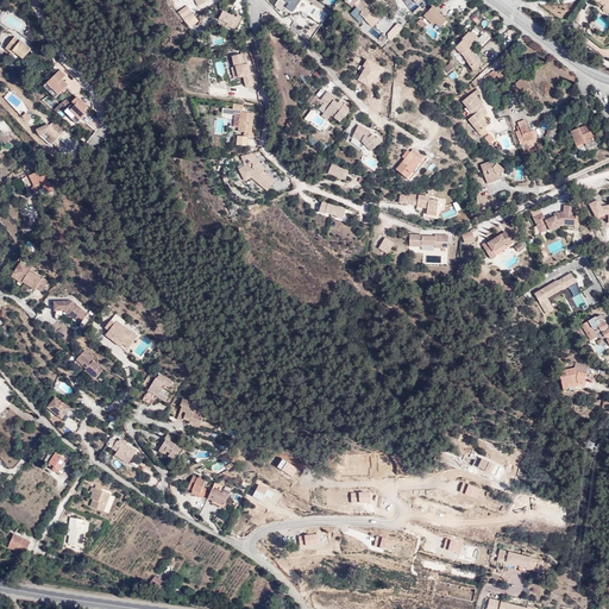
[(277,0),(274,6),(284,13),(287,10),(292,13),(300,0),(277,0)]
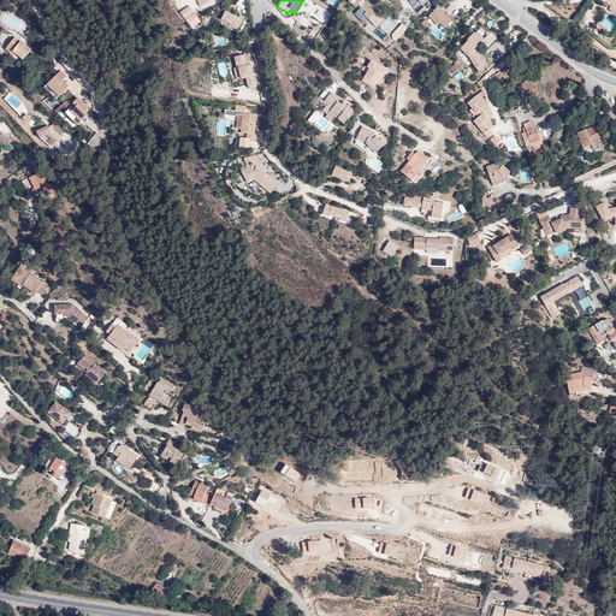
[(367,18),(379,29),(388,21),(384,17),(381,19),(373,12),(375,10),(369,4),(368,6),(365,3),(367,0),(366,0),(356,0),(351,5),(357,11),(361,6),(365,10),(363,11),(369,16),(367,18)]
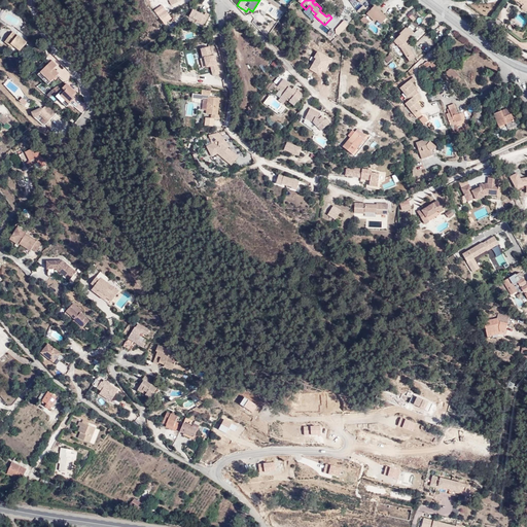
[(277,20),(282,12),(269,4),(268,7),(265,12),(277,20)]
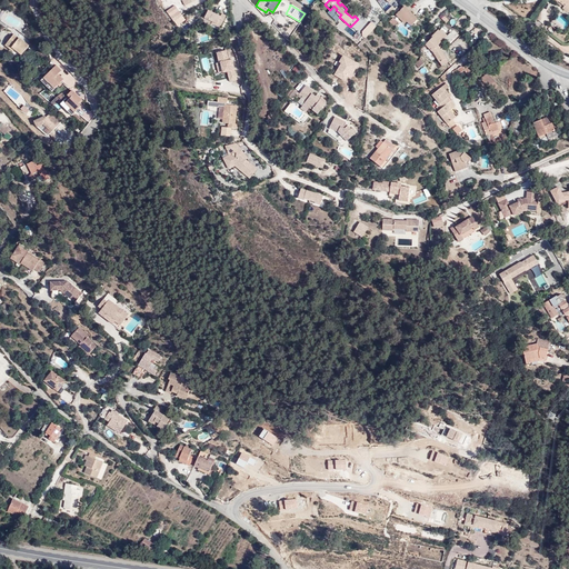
[(208,8),(203,19),(220,27),(226,16),(208,8)]
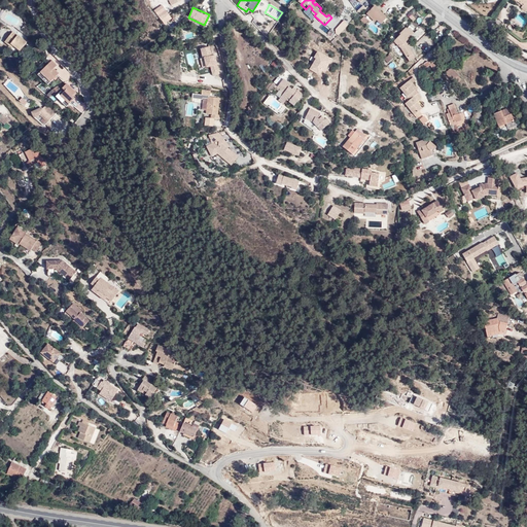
[(366,15),(371,20),(373,16),(377,22),(380,25),(386,19),(374,7),(366,15)]
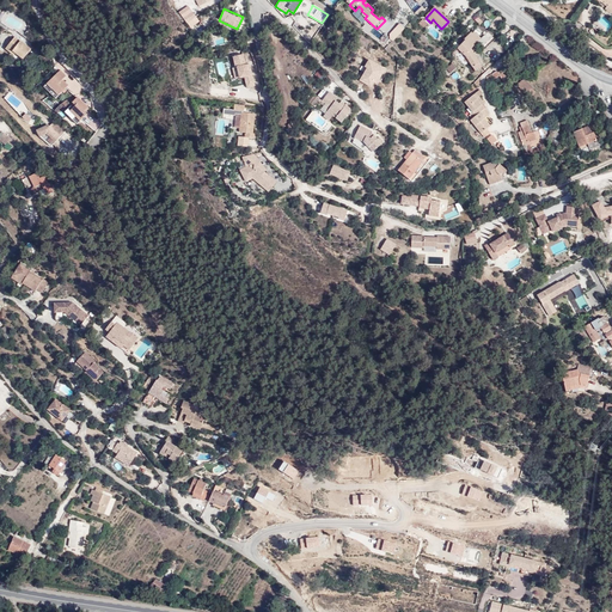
[(191,11),(183,18),(191,28),(200,20),(191,11)]
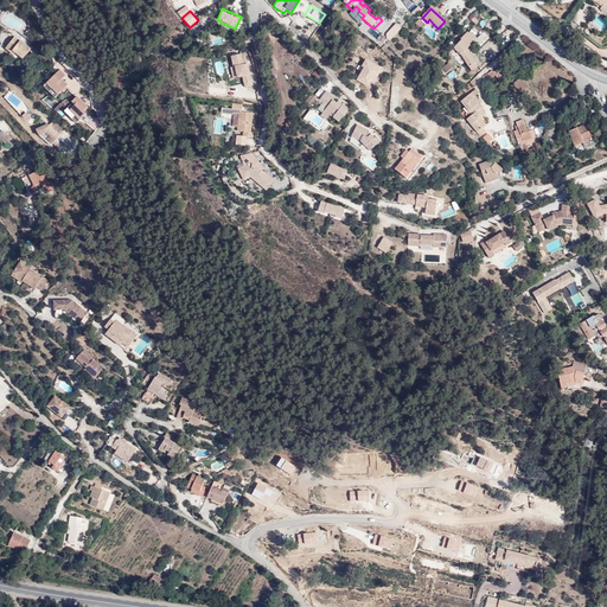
[(396,21),(384,36),(390,40),(402,26),(396,21)]
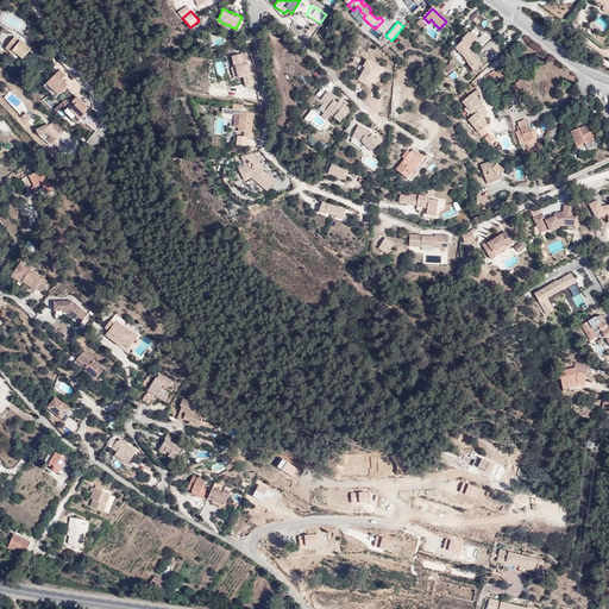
[(470,69),(476,66),(468,52),(478,42),(469,33),(460,42),(462,44),(454,51),(462,58),(463,57),(470,69)]
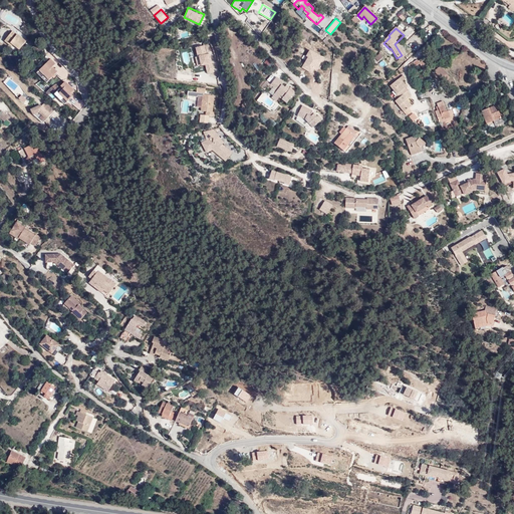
[(12,31),(4,39),(11,45),(17,50),(24,42),(12,31)]
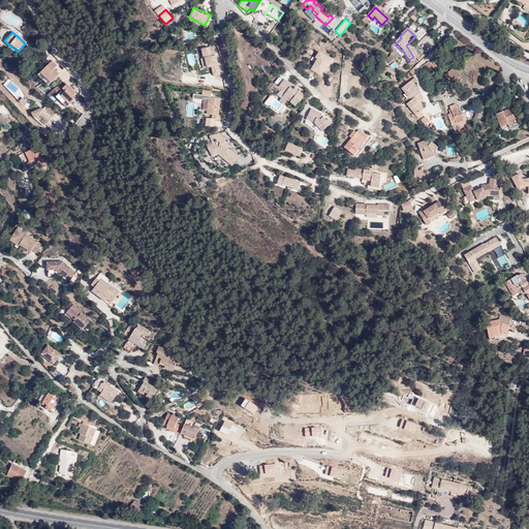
[(11,47),(4,40),(3,42),(9,49),(11,47)]
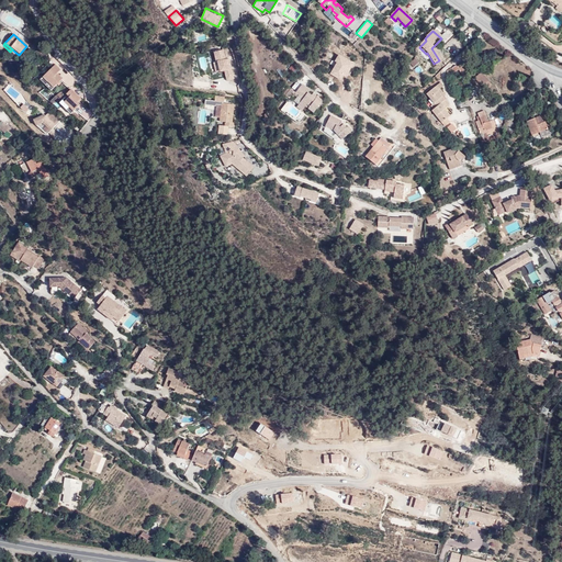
[(220,67),(222,77),(233,74),(232,67),(229,68),(227,65),(224,55),(215,57),(218,67),(220,67)]
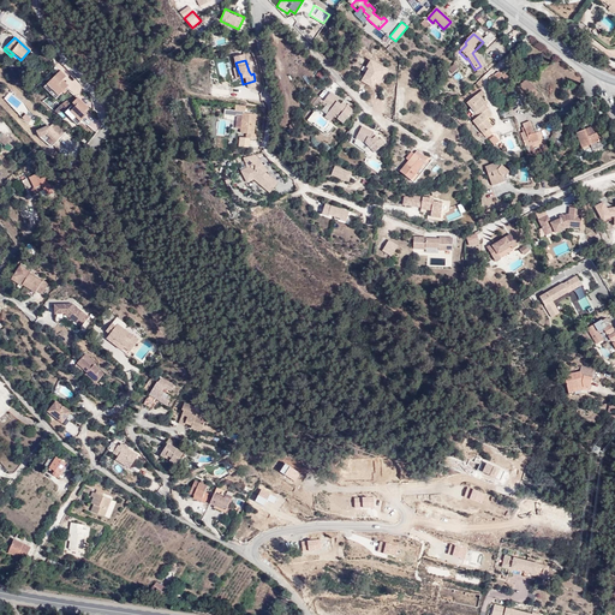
[(360,82),(374,88),(380,76),(383,77),(387,70),(371,61),(360,82)]
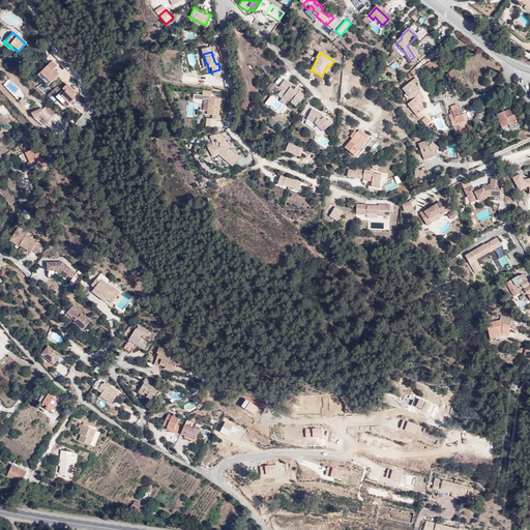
[(37,75),(49,85),(57,76),(65,84),(72,77),(60,64),(58,66),(52,59),(37,75)]
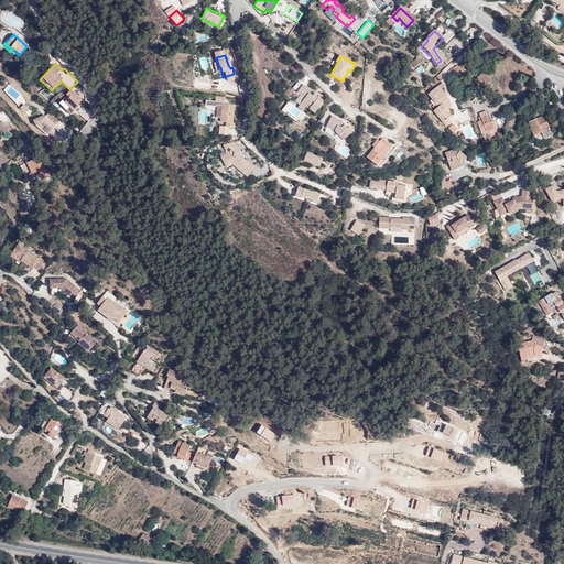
[(461,66),(459,65),(453,71),(456,74),(463,68),(463,69),(467,65),(466,63),(461,66)]
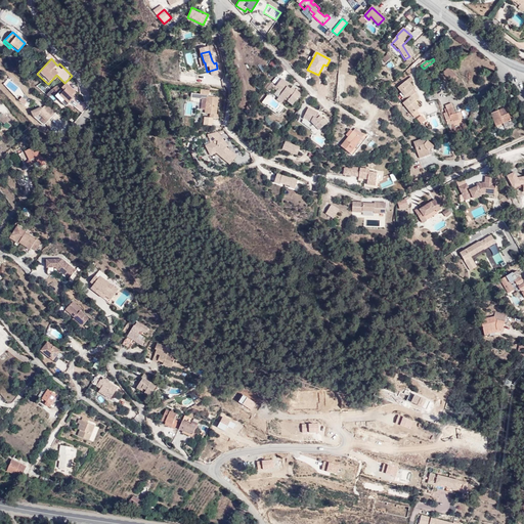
[(276,69),(278,63),(272,59),(269,64),(276,69)]
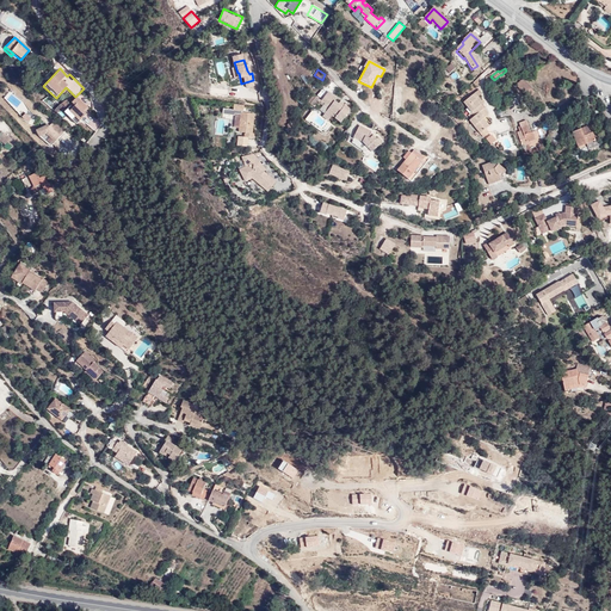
[(538,91),(526,76),(518,84),(530,97),(538,91)]
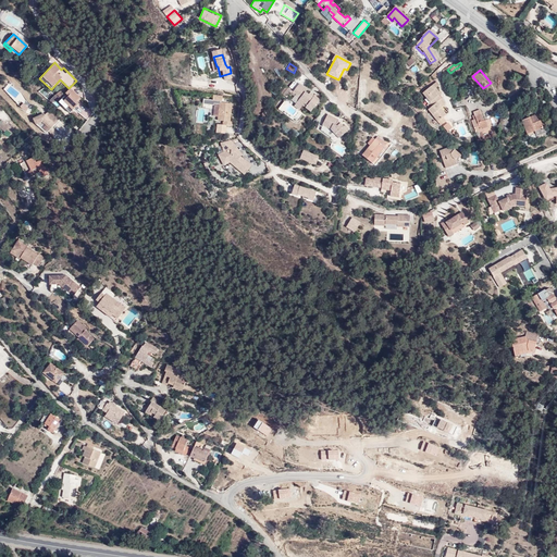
[(360,77),(357,106),(364,110),(368,78),(360,77)]
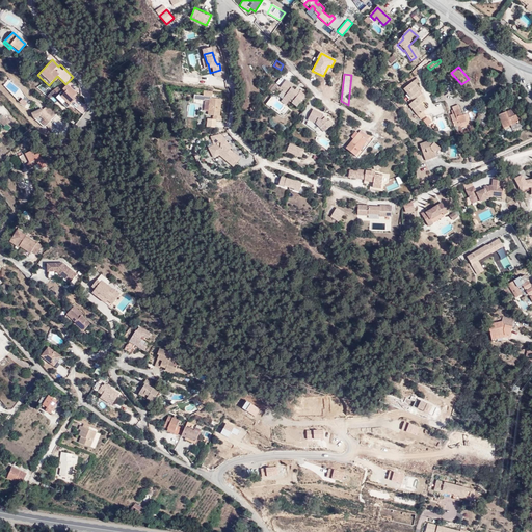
[(424,102),(424,101),(422,98),(425,95),(422,90),(418,87),(421,85),(424,82),(421,79),(407,89),(418,101),(413,105),(425,120),(429,115),(426,112),(429,109),(424,102)]
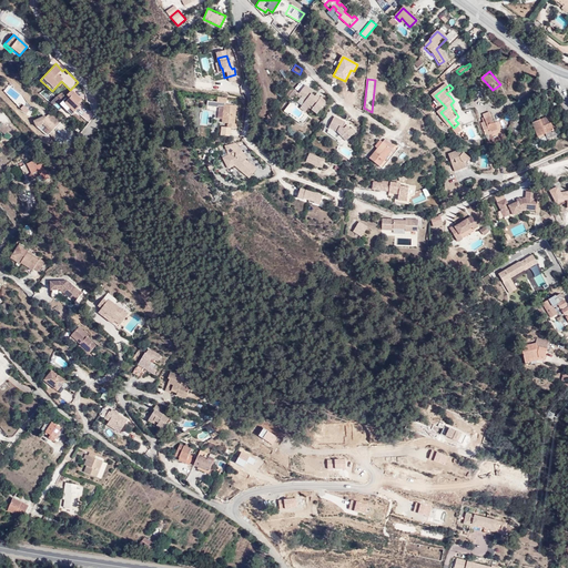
[(74,87),(59,102),(72,114),(81,104),(79,102),(84,97),(74,87)]
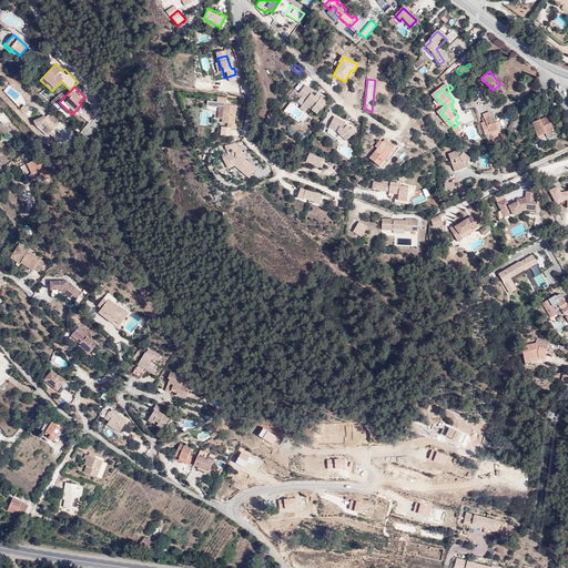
[(301,99),(302,100),(305,95),(308,98),(302,108),(307,111),(308,109),(312,111),(313,109),(318,112),(325,102),(320,99),(318,101),(314,98),(311,94),(313,92),(304,87),(298,95),(302,98),(301,99)]
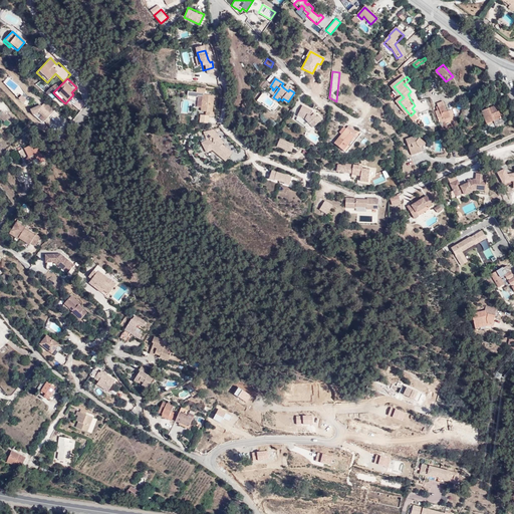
[(19,98),(24,102),(29,96),(24,92),(19,98)]
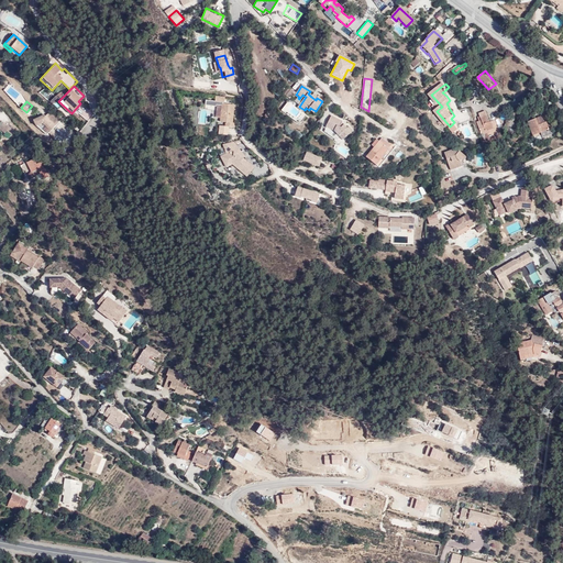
[(220,109),(225,110),(224,125),(230,127),(230,130),(238,131),(239,128),(236,127),(238,117),(236,117),(236,114),(238,113),(238,109),(228,109),(228,101),(219,101),(219,107),(214,106),(214,110),(220,111),(220,109)]
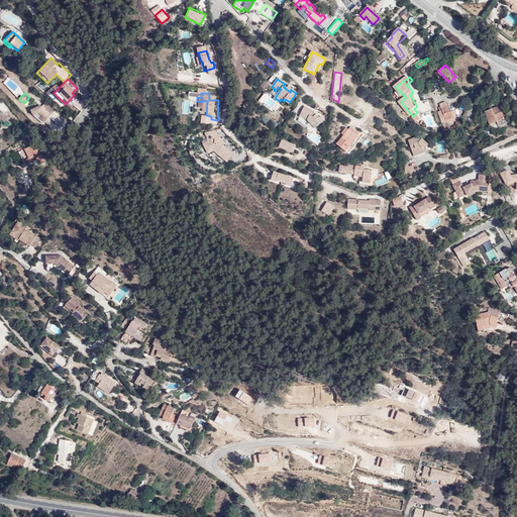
[(426,103),(433,101),(435,100),(432,94),(430,94),(423,97),(426,103)]
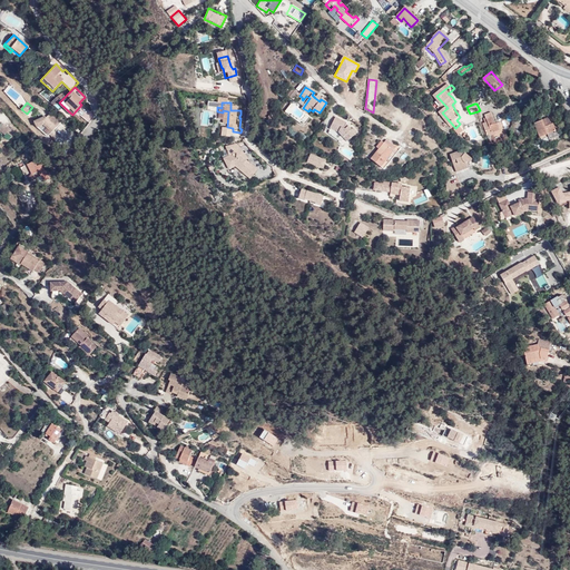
[(91,123),(98,115),(91,109),(89,111),(81,105),(77,111),(91,123)]
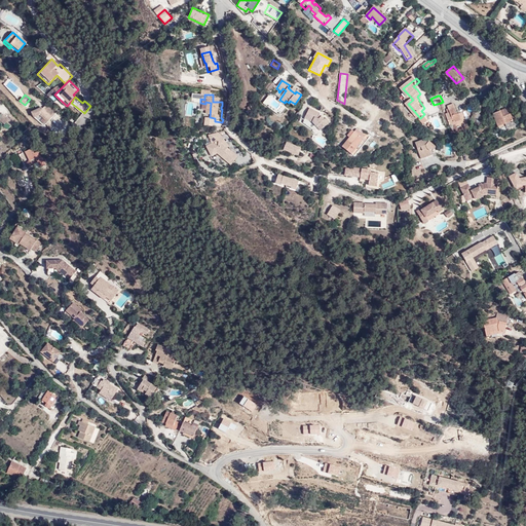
[(48,116),(53,111),(43,102),(39,107),(48,116)]
